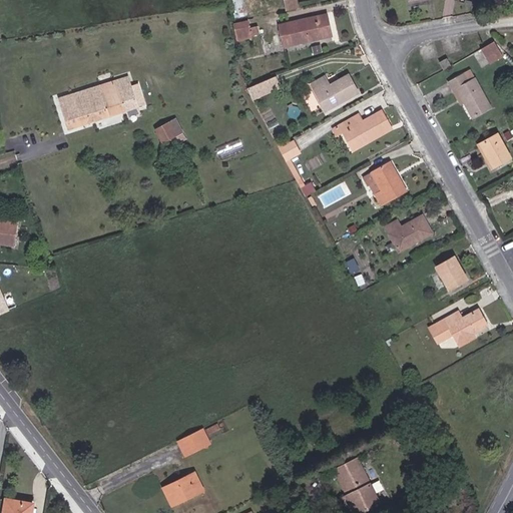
[(284,0),(287,10),(299,8),(297,0),(293,1),(293,0),(284,0)]
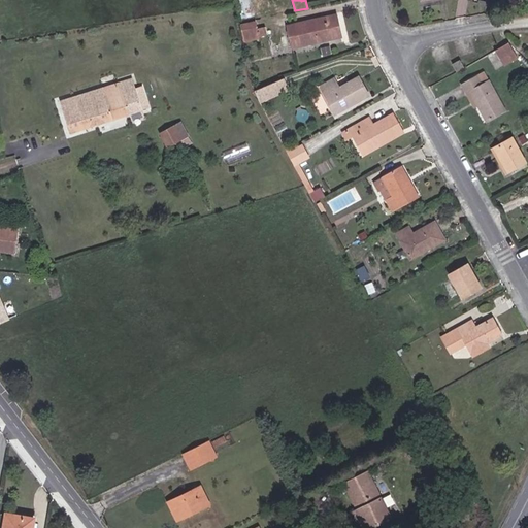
[(293,47),(341,37),(336,14),(288,26),(293,47)]
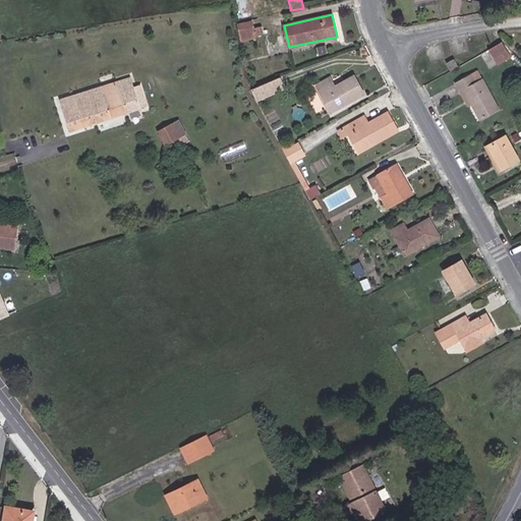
[(251,20),(237,23),(241,42),(256,38),(255,36),(264,35),(263,26),(253,29),(251,20)]
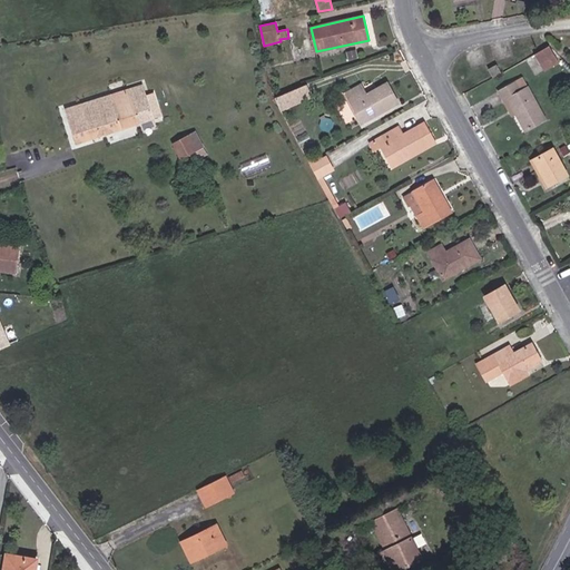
[(556,56),(549,46),(534,53),(540,65),(556,56)]
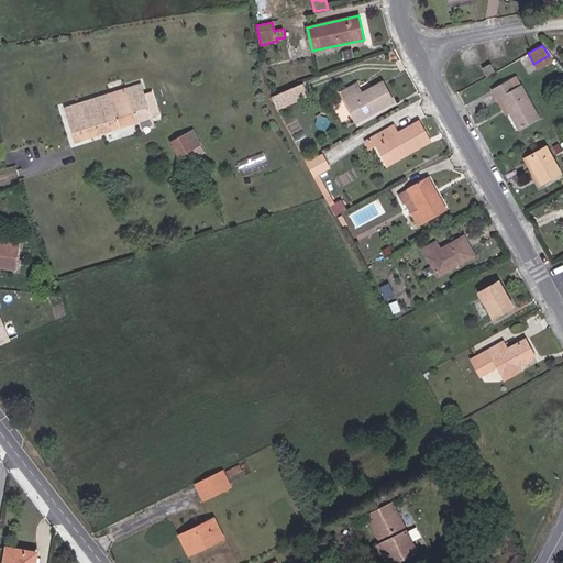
[(487,76),(495,72),(490,64),(483,68),(487,76)]
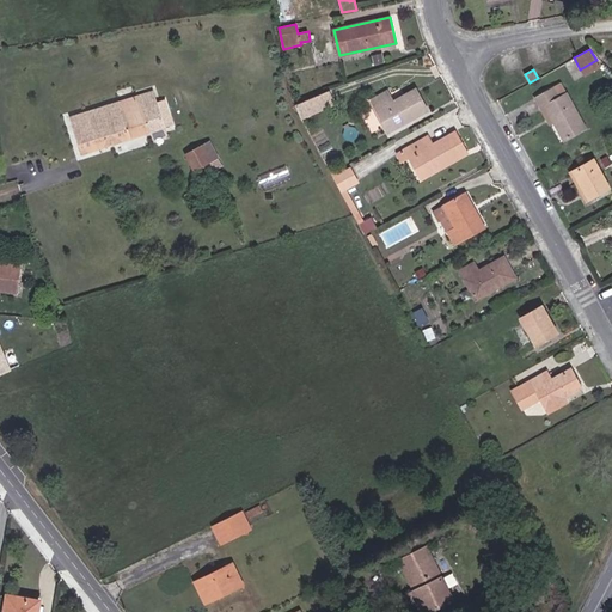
[(293,102),(299,112),(334,102),(329,89),(293,102)]
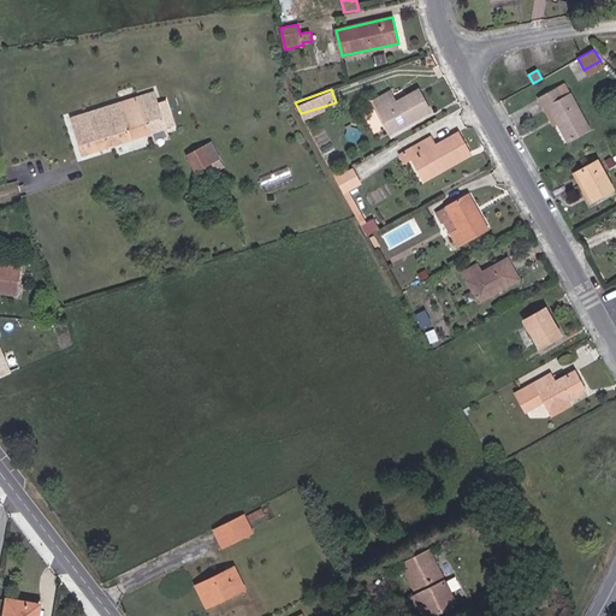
[(396,102),(390,92),(373,101),(390,134),(431,111),(419,89),(396,102)]
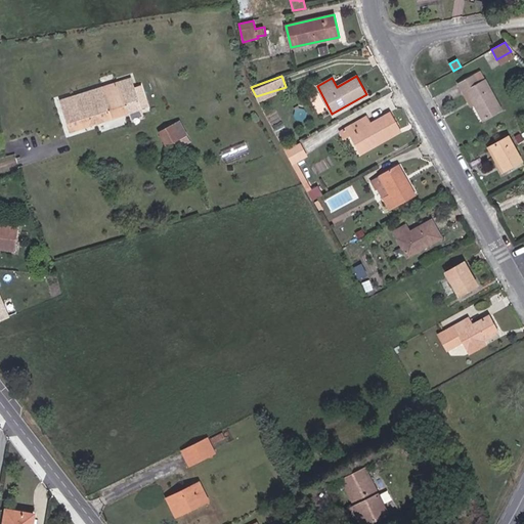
[(459,84),(463,92),(467,90),(474,104),(483,120),(501,110),(485,80),(478,84),(474,76),(459,84)]
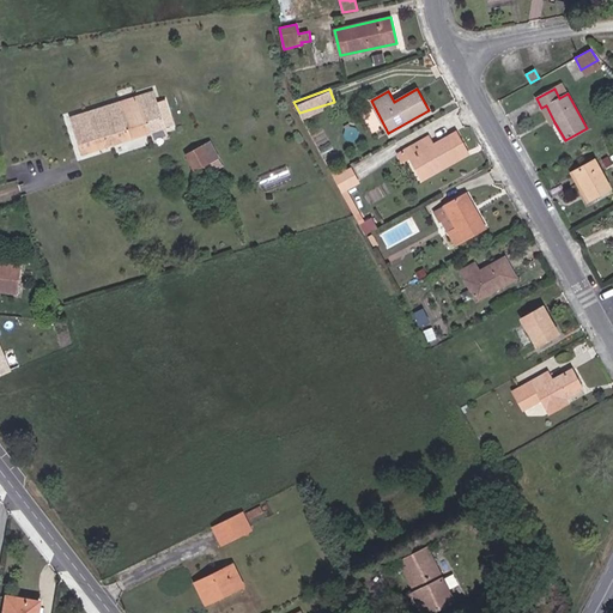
[(156,91),(138,96),(150,132),(167,127),(167,126),(164,120),(156,91)]
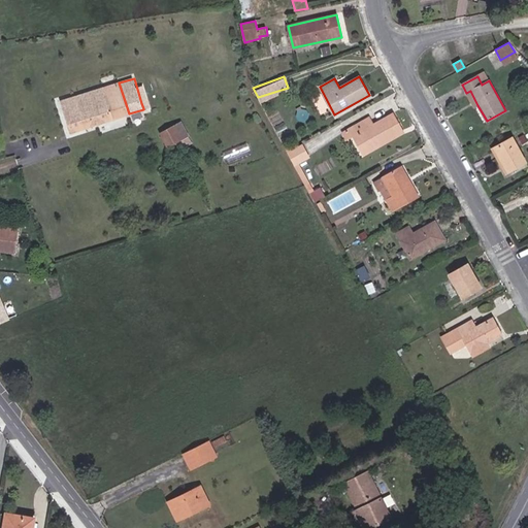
[(119,83),(102,89),(112,119),(129,113),(119,83)]
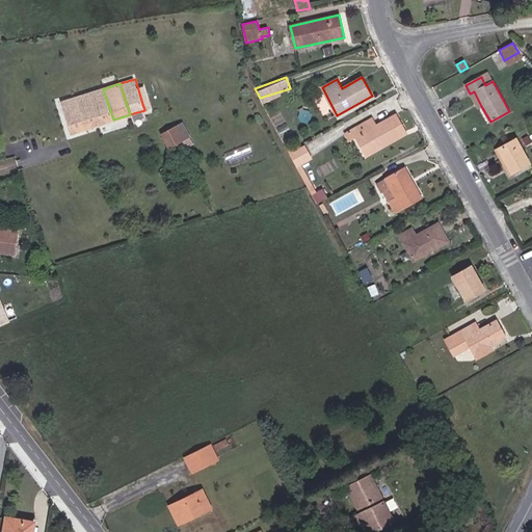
[(113,120),(103,89),(61,102),(71,133),(113,120)]
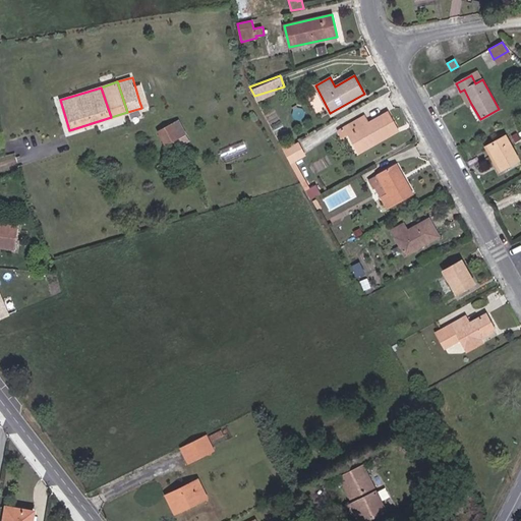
[(464,90),(460,92),(468,106),(471,104),(464,90)]
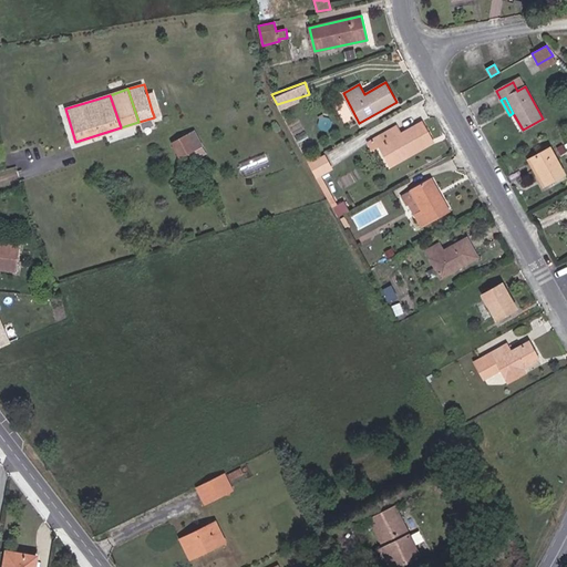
[(410,155),(409,153),(408,150),(411,148),(412,151),(432,140),(422,122),(401,134),(397,126),(375,137),(391,166),(410,155)]
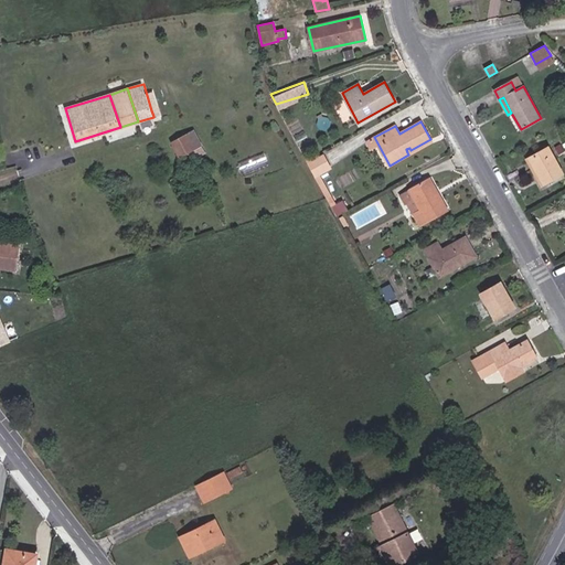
[(194,149),(185,134),(171,141),(180,157),(194,149)]
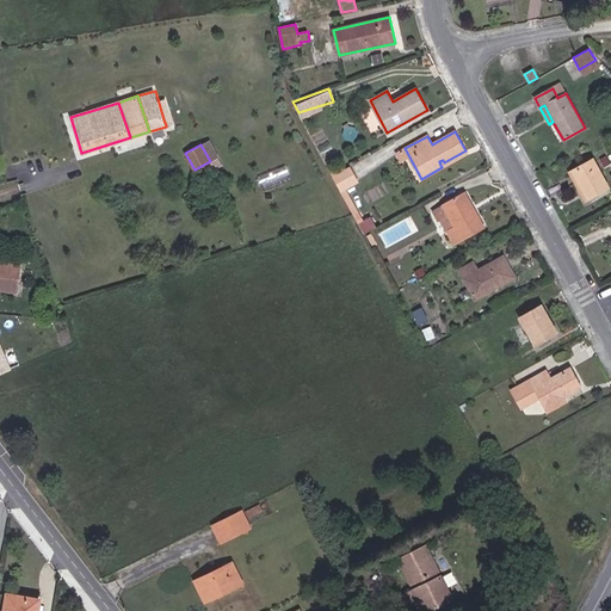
[(573,171),(587,199),(609,187),(593,159),(573,171)]
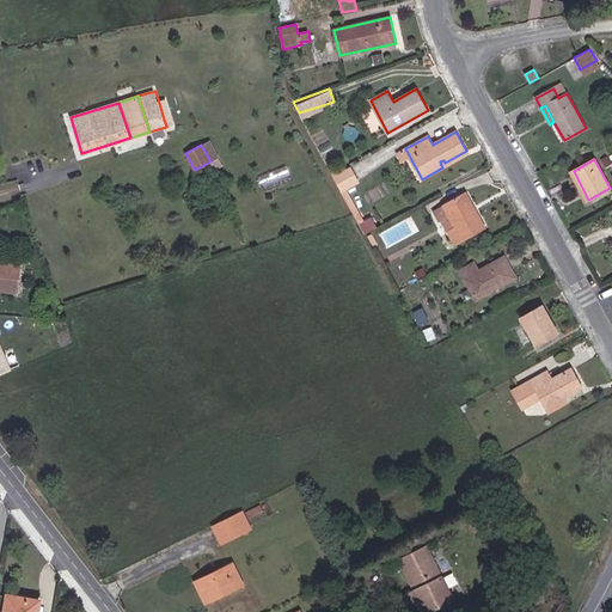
[(332,177),(341,191),(357,182),(350,167),(332,177)]
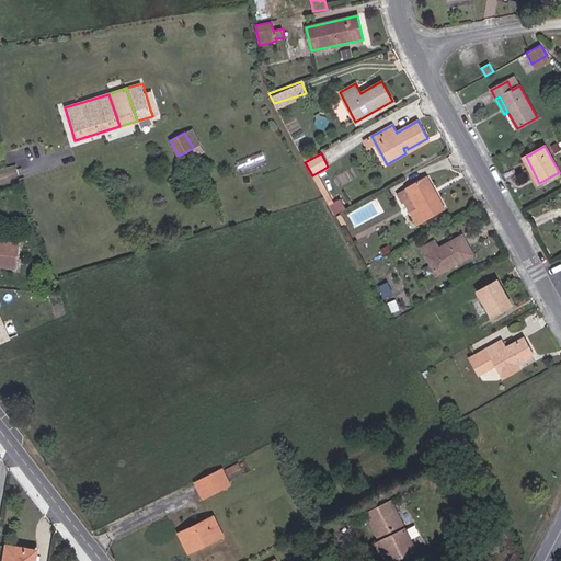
[(537,184),(539,183),(526,157),(523,159),(537,184)]
